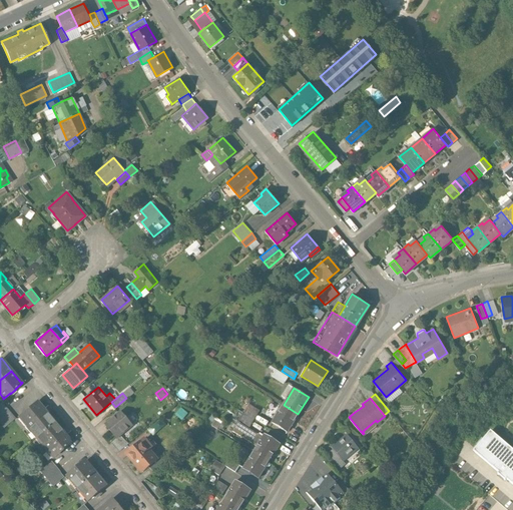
[(44,410),(37,402),(20,416),(37,436),(54,422),(47,414),(48,413),(45,410),(44,410)]
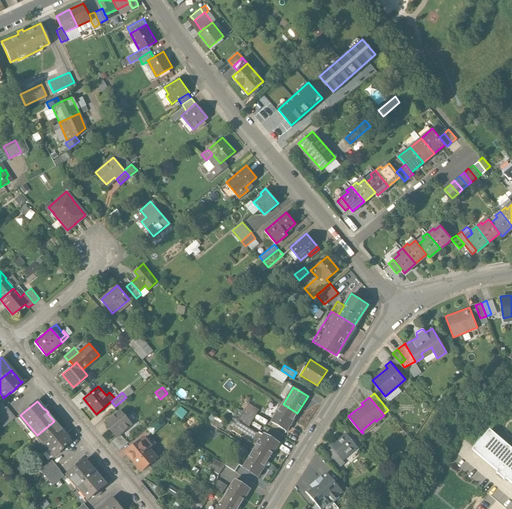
[(258,408),(248,402),(243,411),(252,417),(258,408)]
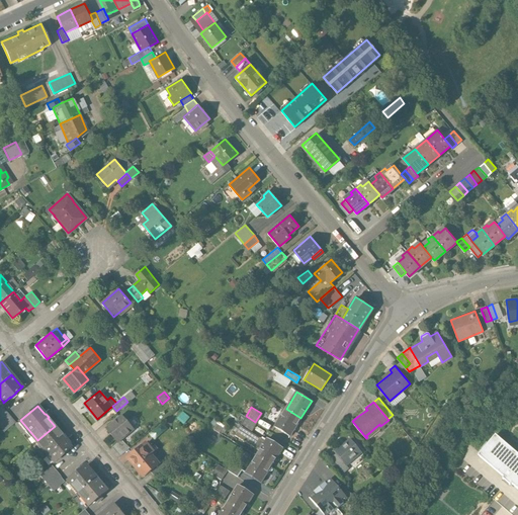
[(300,418),(286,409),(274,426),(289,436),(300,418)]
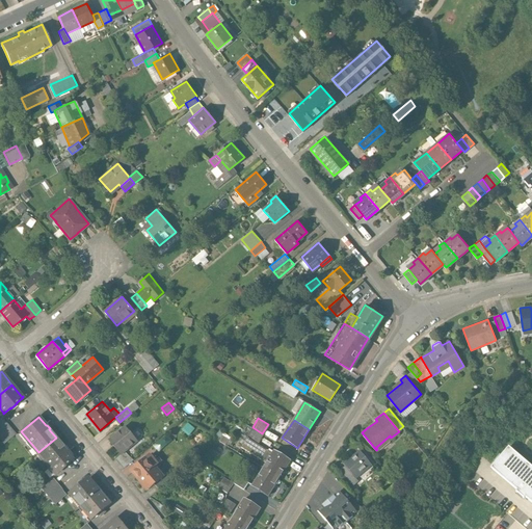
[(194,427),(188,421),(182,428),(188,433),(194,427)]
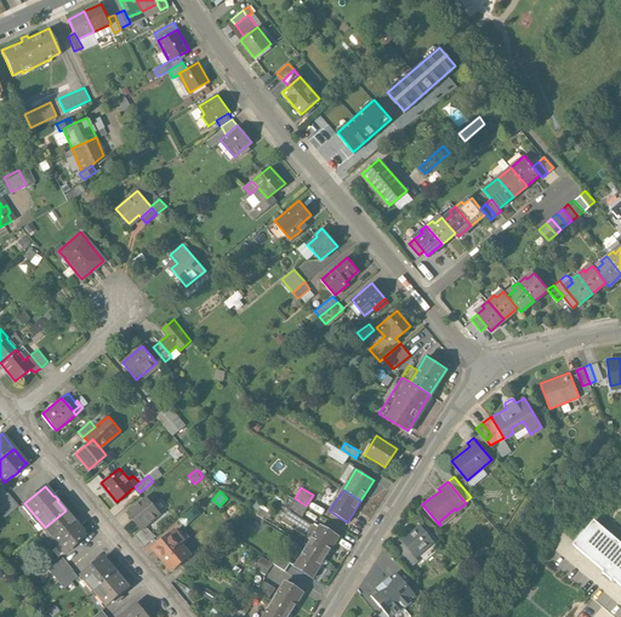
[(7,493),(0,500),(0,508),(5,514),(17,504),(7,493)]
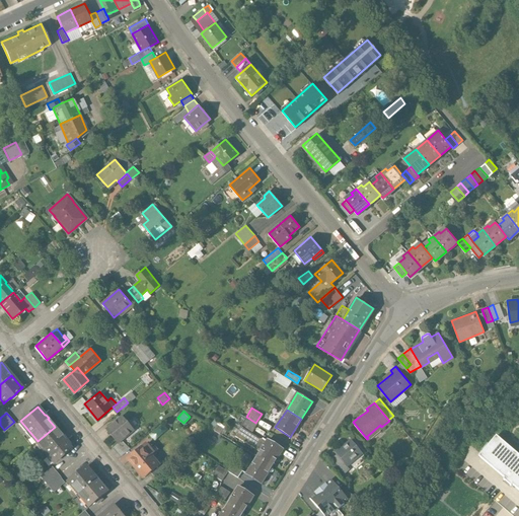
[(134,429),(123,415),(106,429),(119,442),(122,439),(134,429)]
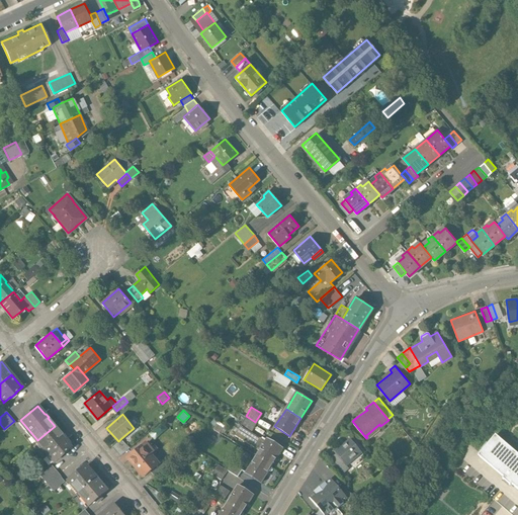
[(255,422),(246,416),(240,425),(250,431),(255,422)]
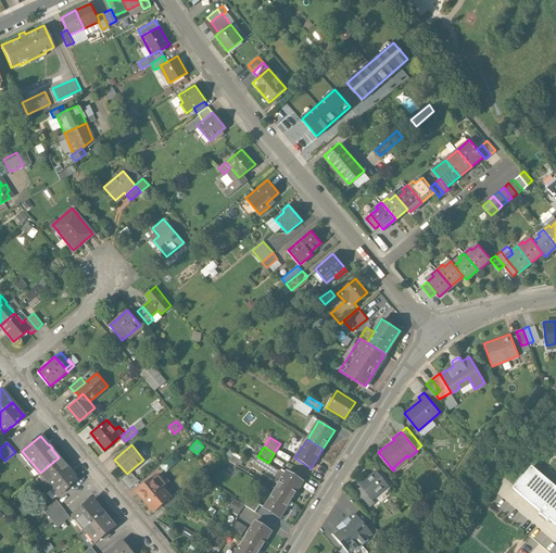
[(268,463),(257,456),(251,466),(278,484),(285,474),(268,463)]
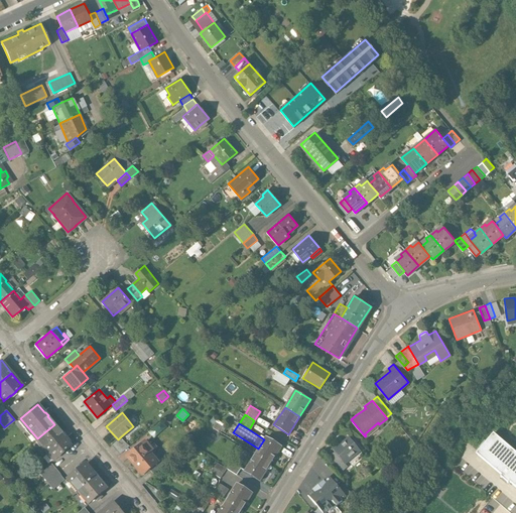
[(61,432),(54,424),(37,438),(54,459),(71,444),(65,436),(65,435),(61,431),(61,432)]
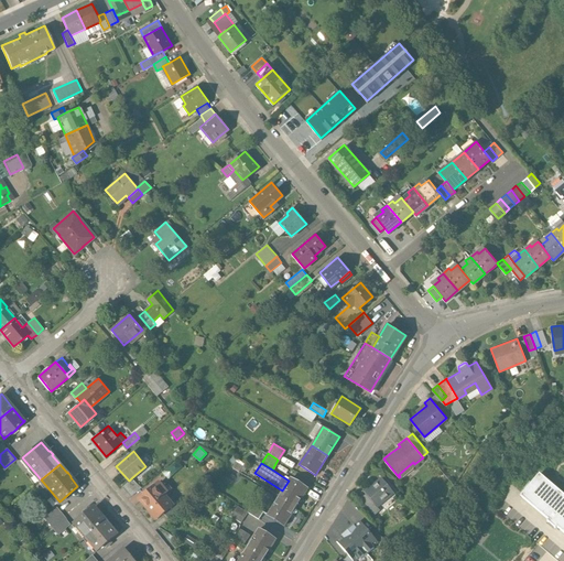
[(519,493),(563,530),(563,492),(539,471),(519,493)]
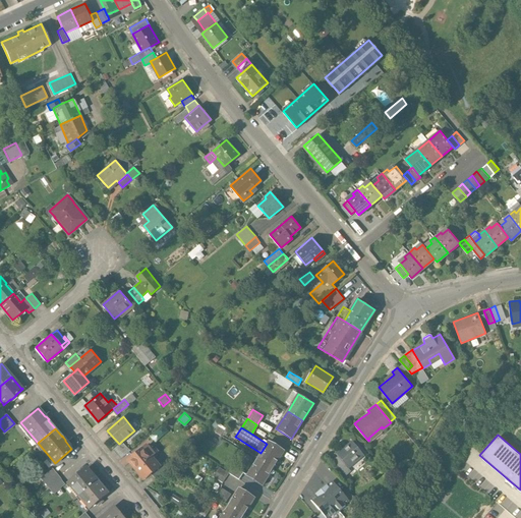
[(352,440),(337,453),(338,454),(348,467),(349,466),(348,465),(357,457),(358,458),(363,454),(352,440)]
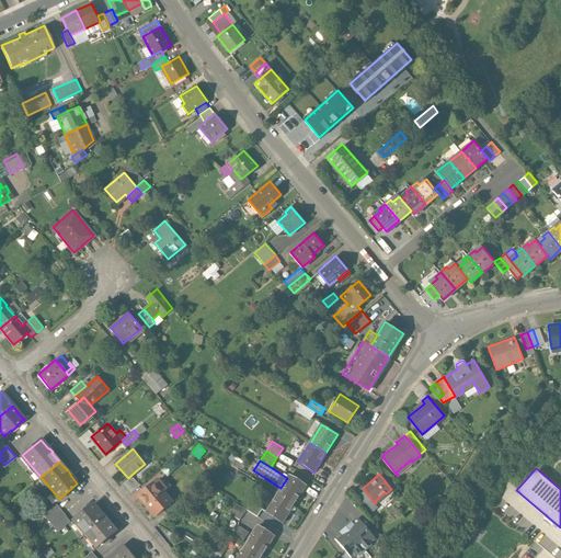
[(140,485),(132,475),(128,478),(122,482),(130,492),(140,485)]
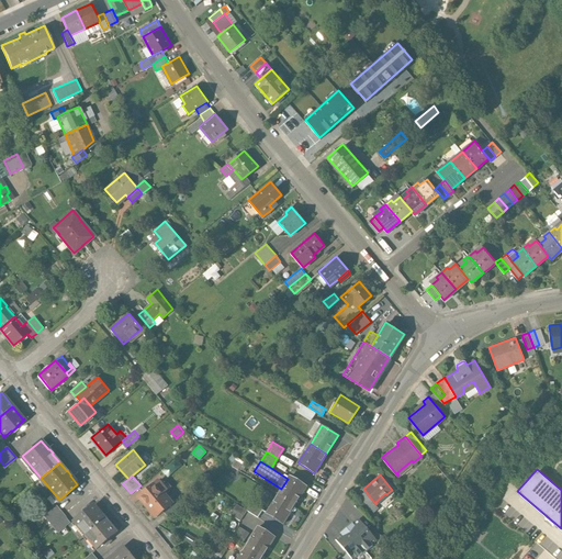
[(305,485),(290,476),(288,479),(281,489),(278,494),(294,504),(305,485)]
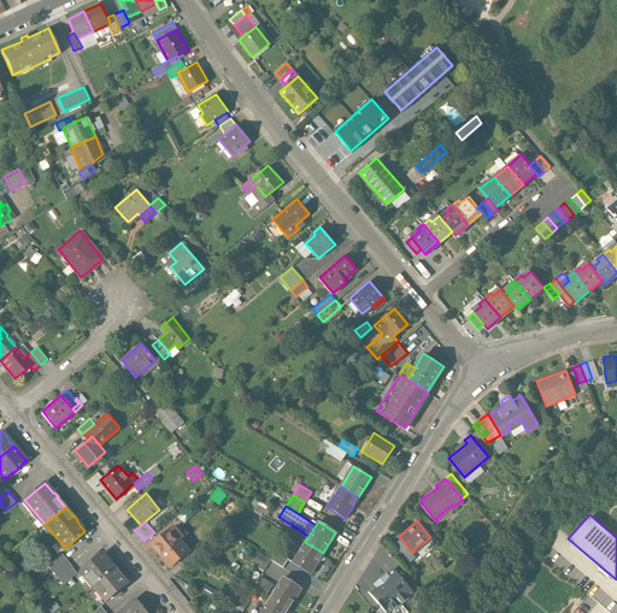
[(188,552),(170,530),(153,543),(171,565),(178,559),(188,552)]
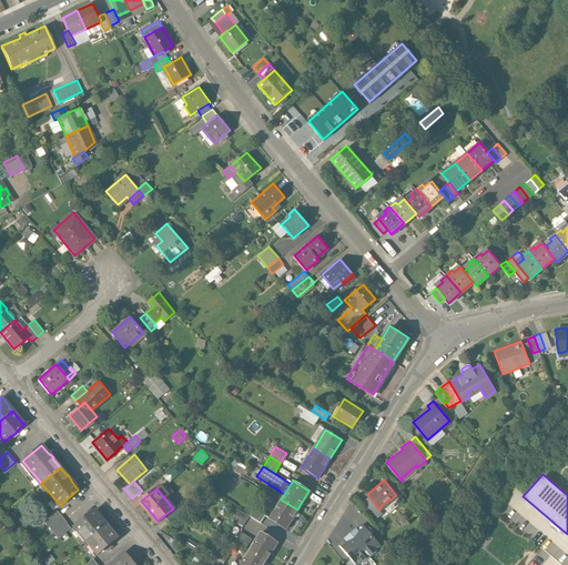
[(379,510),(368,495),(363,500),(377,517),(383,513),(379,510)]
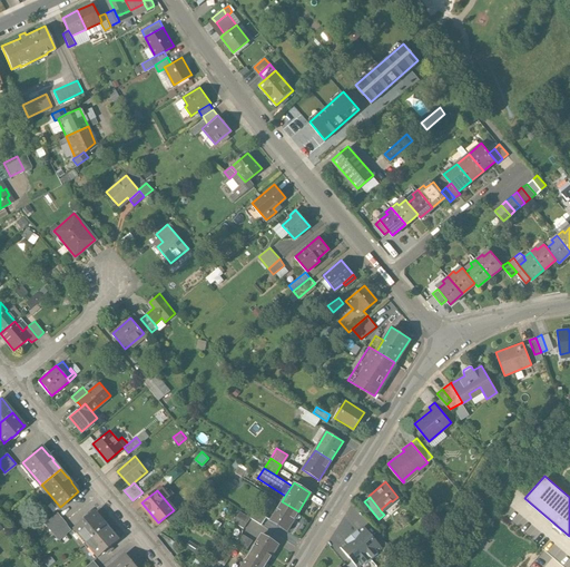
[(298,511),(282,501),(271,519),(286,529),(298,511)]
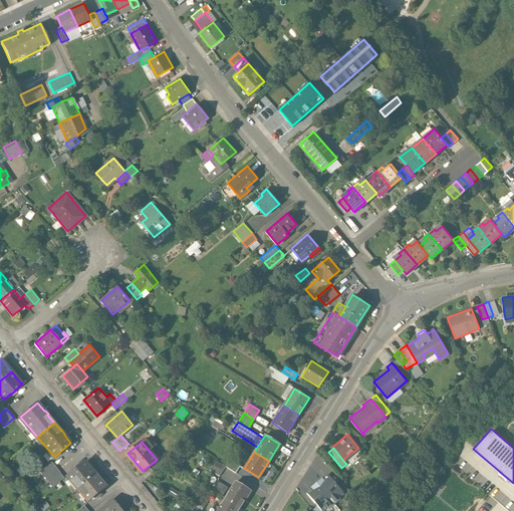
[(163,455),(157,460),(149,466),(153,471),(167,459),(163,455)]
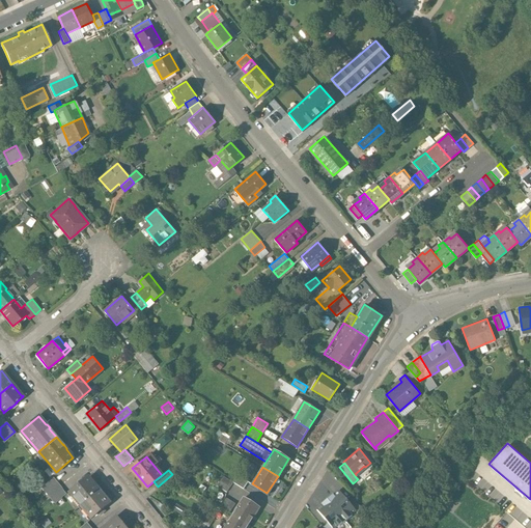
[(248,480),(238,473),(233,480),(244,487),(248,480)]
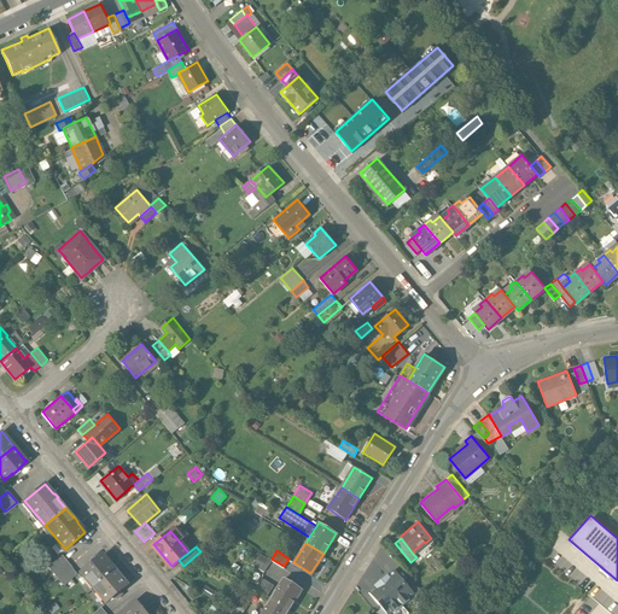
[(272,559),(260,551),(252,563),(263,571),(272,559)]
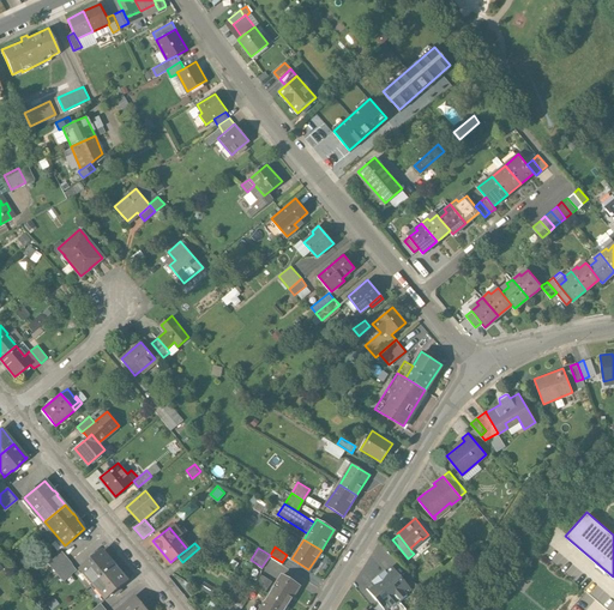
[(61,551),(49,562),(59,573),(71,563),(61,551)]
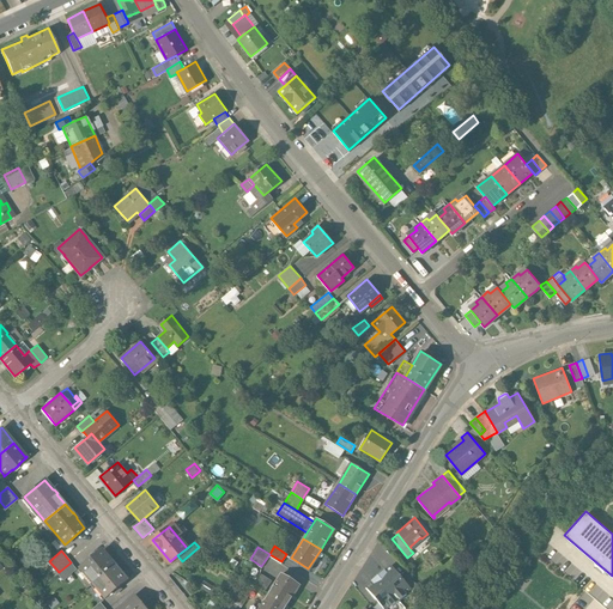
[(102,550),(95,556),(93,555),(87,561),(89,562),(82,568),(92,582),(114,565),(102,550)]
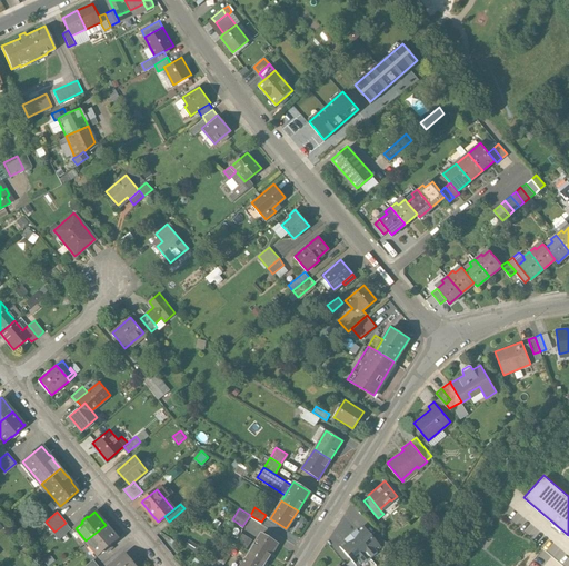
[(66,523),(55,532),(59,537),(70,527),(66,523)]
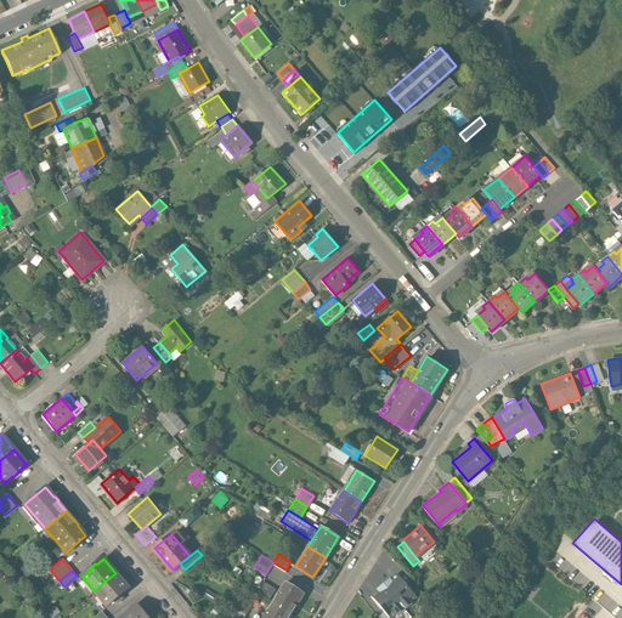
[(417,595),(397,572),(391,578),(390,577),(383,582),(405,608),(412,601),(411,600),(417,595)]
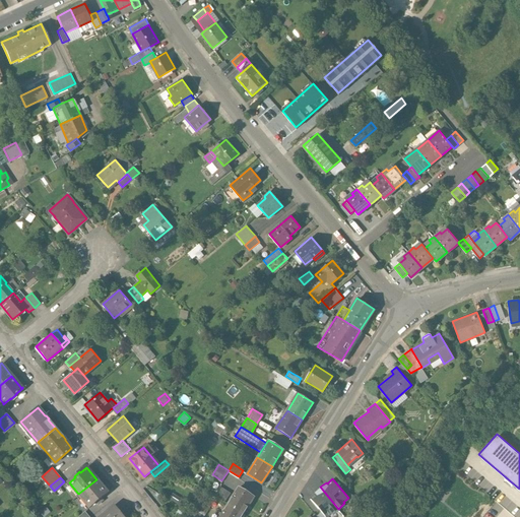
[(96,479),(78,494),(89,507),(95,502),(96,502),(102,498),(101,497),(108,492),(96,479)]
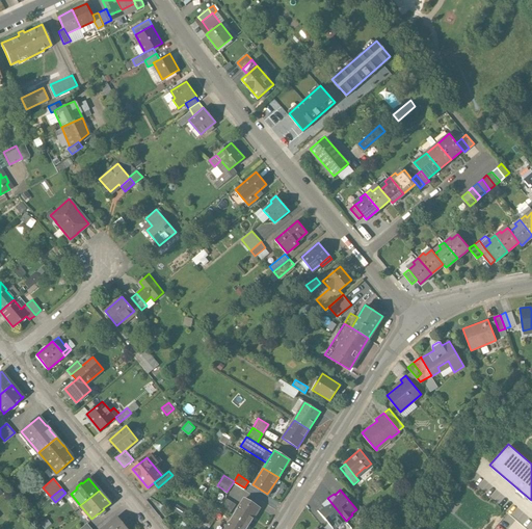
[(235,503),(225,497),(219,506),(230,512),(235,503)]
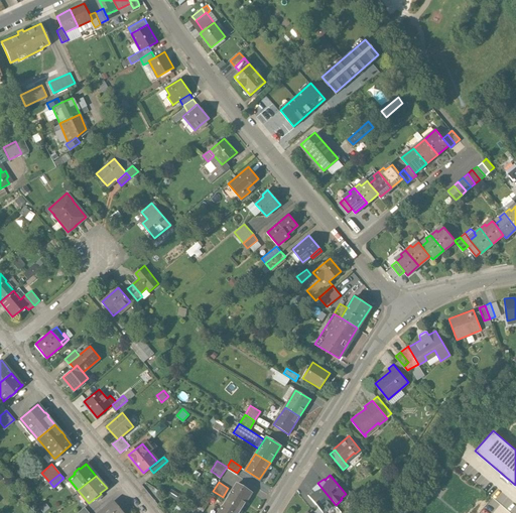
[(252,491),(237,482),(227,499),(241,508),(252,491)]
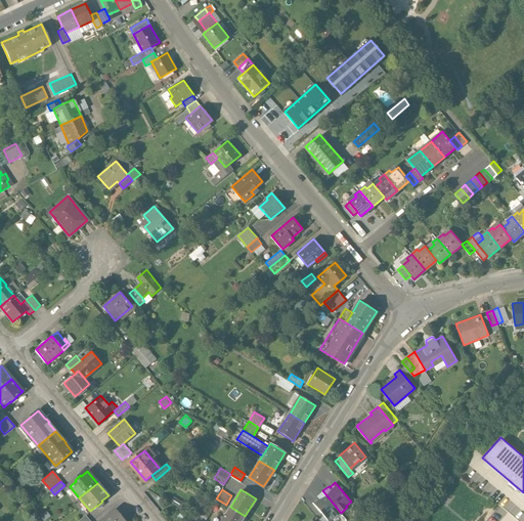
[(341,513),(322,490),(317,495),(318,496),(312,501),(323,514),(329,520),(334,516),(335,518),(341,513)]
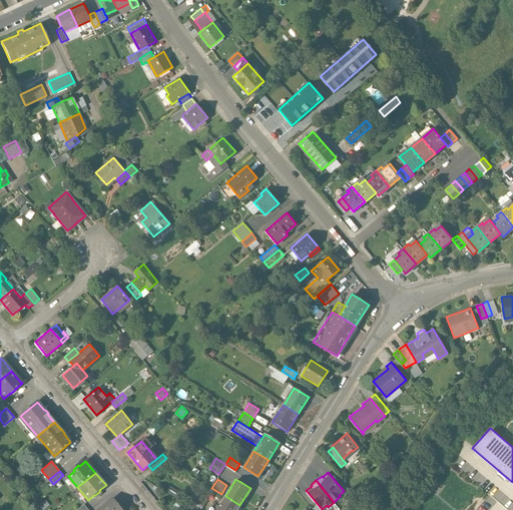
[(206,499),(195,492),(190,500),(201,507),(206,499)]
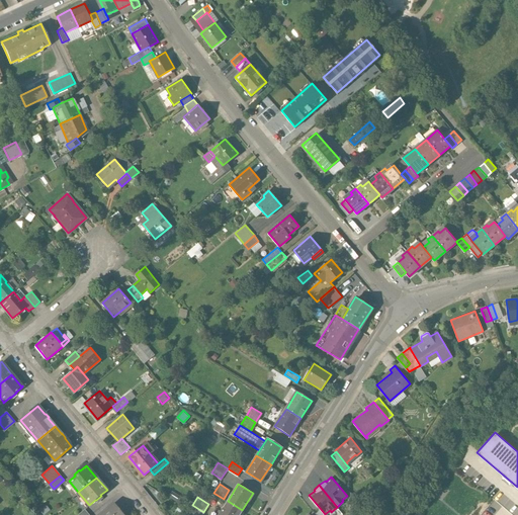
[(239,514),(242,510),(228,501),(218,514),(239,514)]
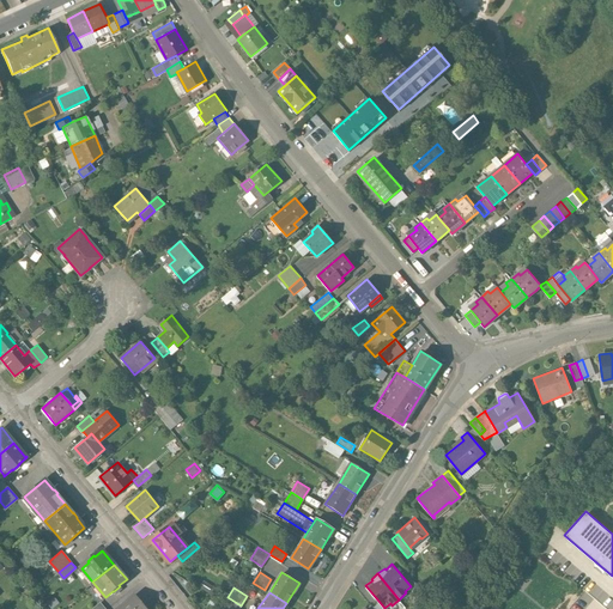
[(145,608),(134,595),(117,608),(145,608)]
